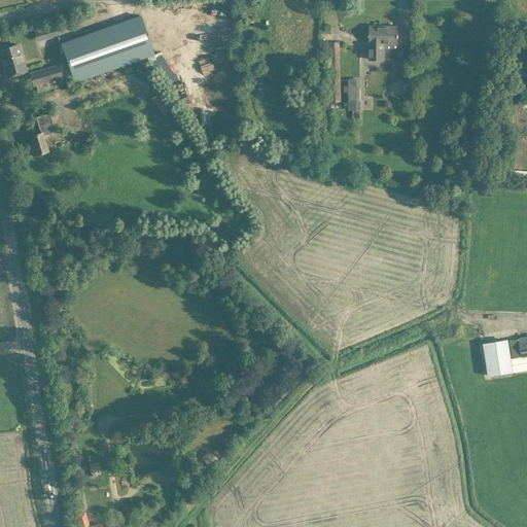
[(75,82),(125,65),(154,55),(140,15),(62,43),(75,82)]
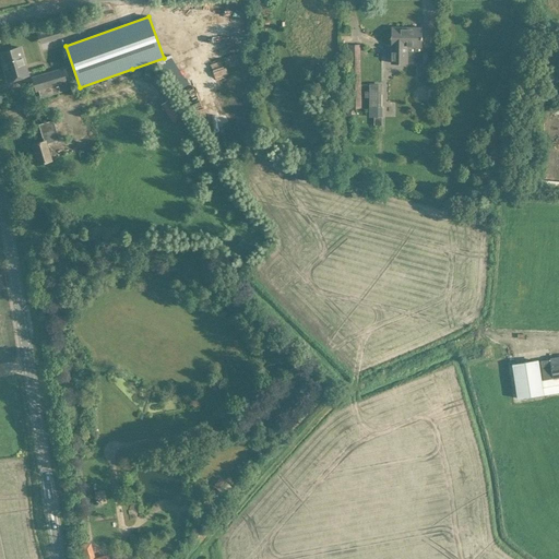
[(51,39),(61,36),(58,24),(47,27),(51,39)]
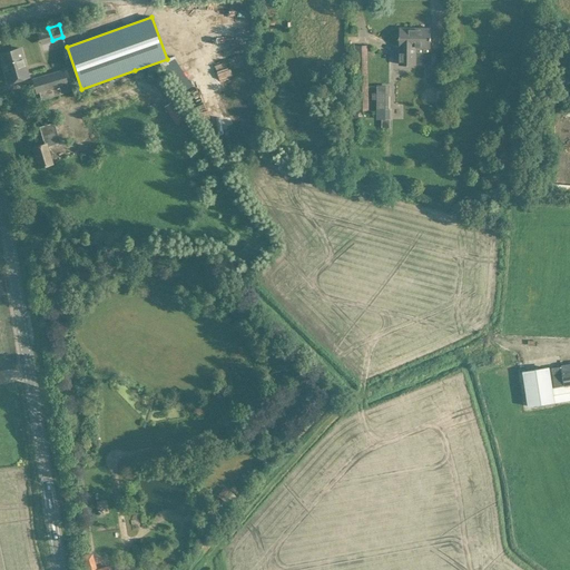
[(400,29),(400,53),(400,66),(416,66),(416,64),(429,64),(428,79),(439,79),(440,53),(430,53),(430,48),(430,40),(431,40),(431,38),(430,38),(430,30),(416,30),(416,29),(400,29)]
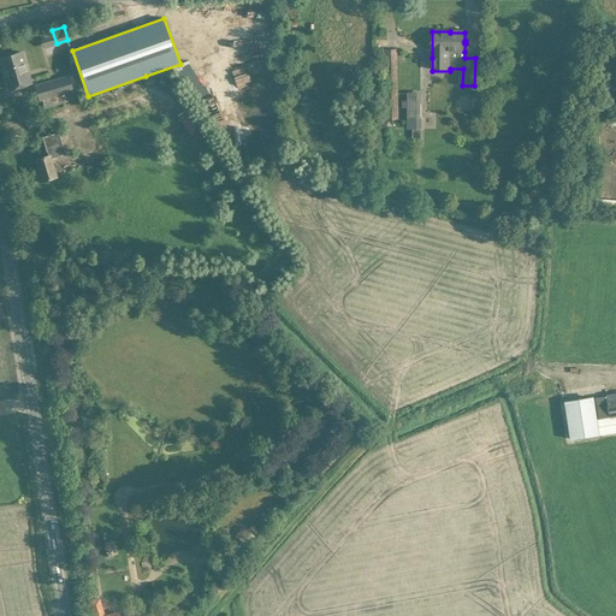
[(383,49),(384,128),(389,126),(389,123),(390,123),(390,120),(398,119),(396,48),(383,49)]
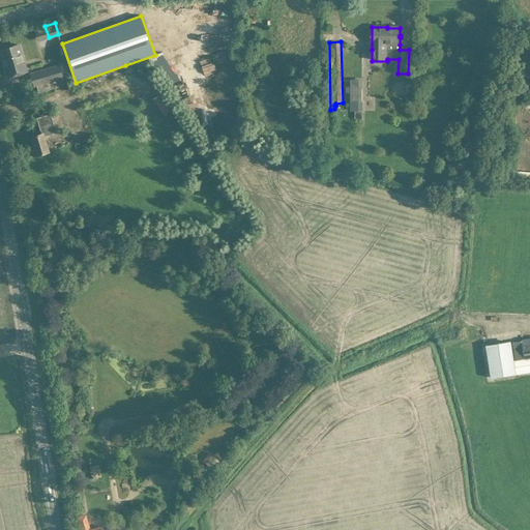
[(7,77),(26,71),(19,45),(12,47),(10,46),(6,47),(5,49),(1,50),(6,66),(4,67),(7,77)]
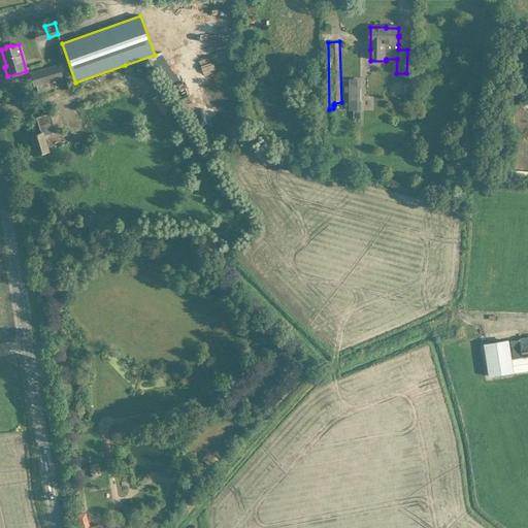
[(34,86),(52,80),(62,77),(58,66),(30,73),(34,86)]
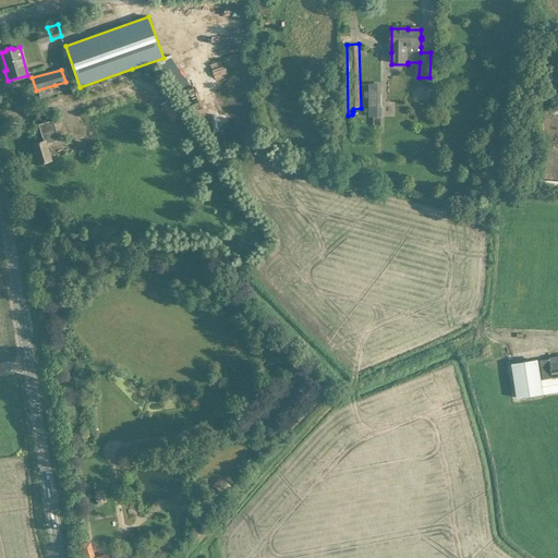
[(68,91),(65,82),(55,85),(57,94),(68,91)]
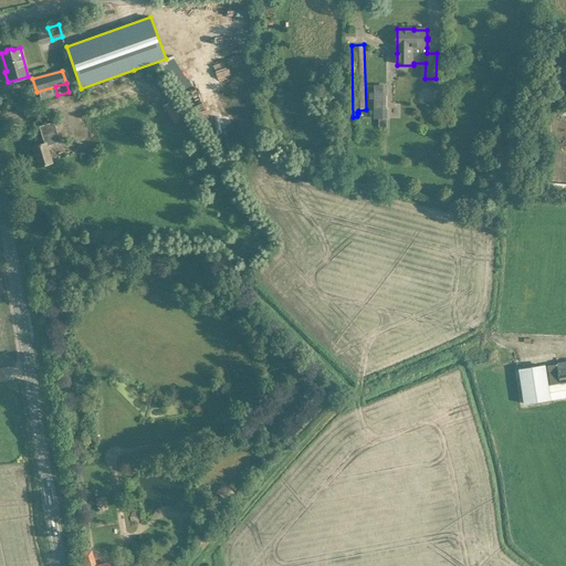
[(379,118),(387,118),(387,84),(374,84),(374,118),(379,118)]
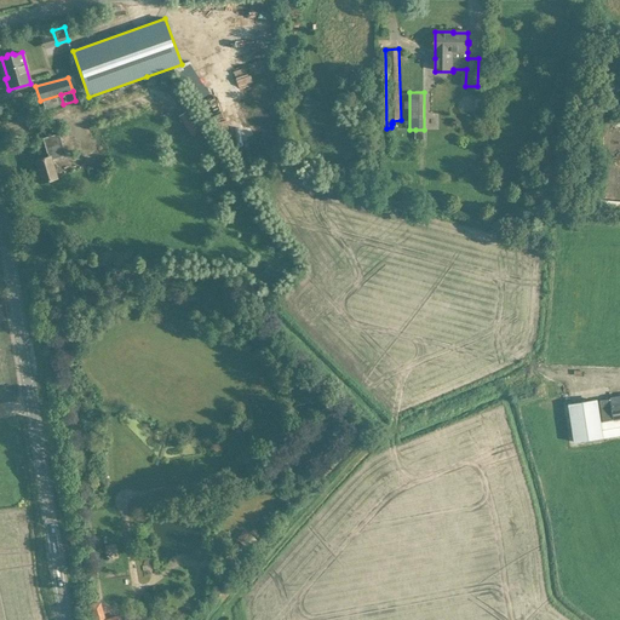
[(216,108),(222,121),(231,116),(227,103),(216,108)]
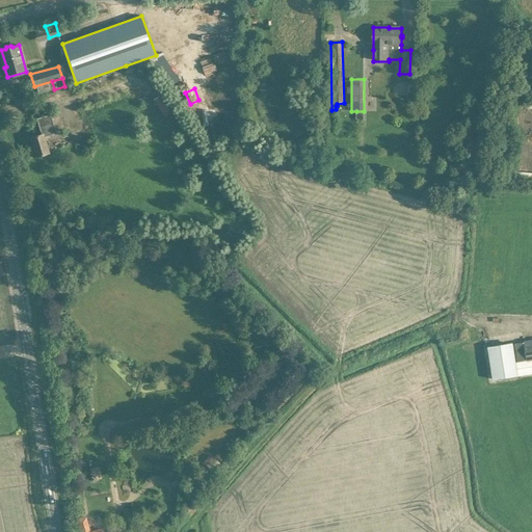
[(160,96),(153,100),(162,113),(164,117),(171,113),(160,96)]
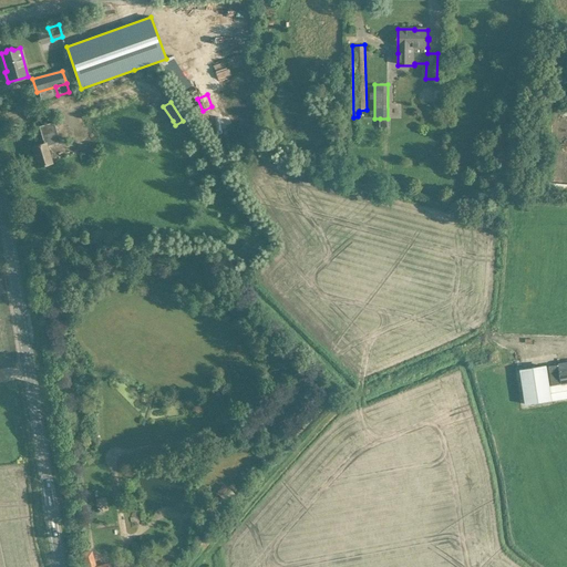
[(35,167),(47,164),(52,163),(49,153),(50,153),(48,146),(60,142),(54,122),(39,126),(44,143),(32,146),(35,160),(33,161),(35,167)]
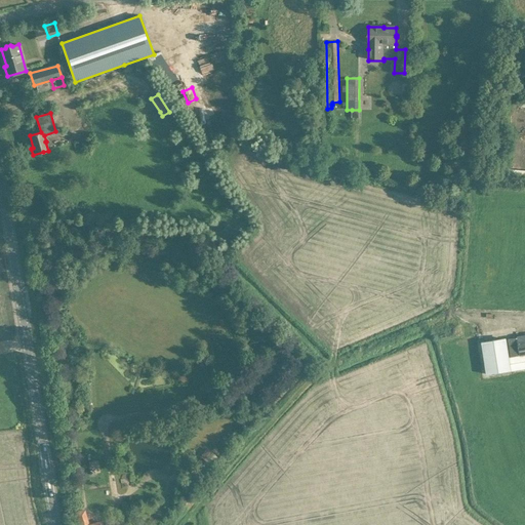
[(524,334),(517,336),(517,338),(508,339),(511,357),(509,358),(507,339),(482,344),(486,374),(524,367),(524,334)]
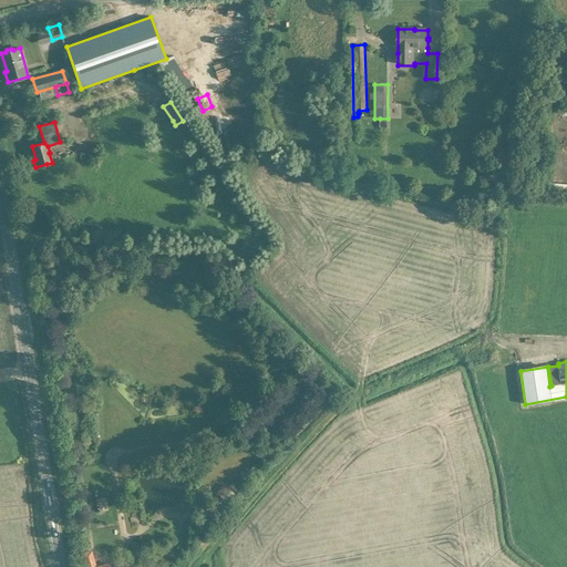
[(224,484),(216,493),(227,502),(235,493),(224,484)]
